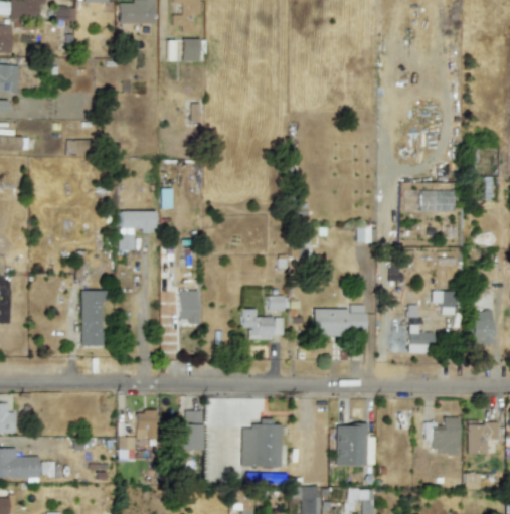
[(0,0),(0,16),(48,18),(48,0),(0,0)]
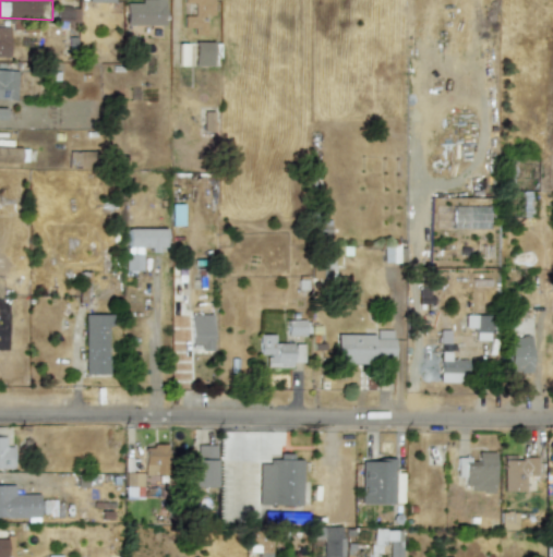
[(131,2),(130,26),(169,26),(169,0),(151,0),(151,2),(131,2)]
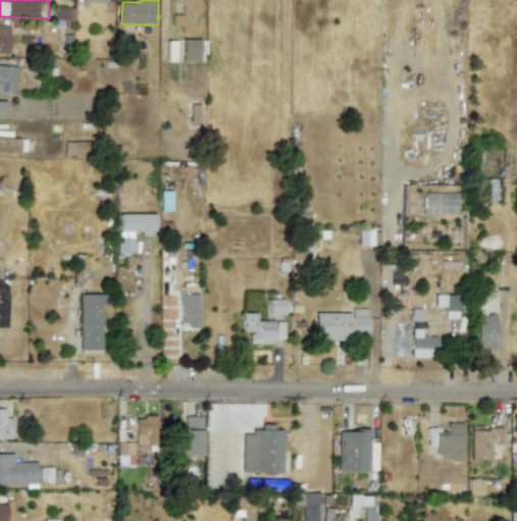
[(197,34),(197,14),(203,14),(203,0),(175,0),(175,3),(186,3),(186,16),(175,16),(175,28),(186,28),(186,34),(197,34)]
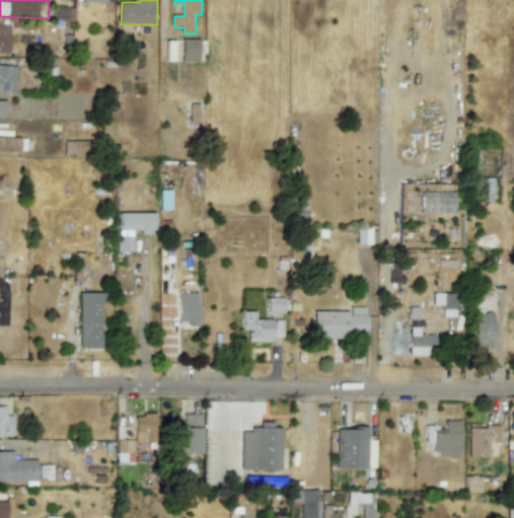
[(77,21),(78,7),(57,7),(57,20),(77,21)]
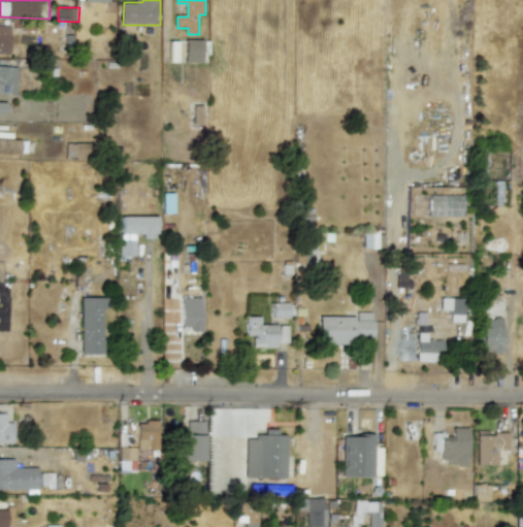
[(0,54),(12,55),(13,27),(0,26),(0,54)]
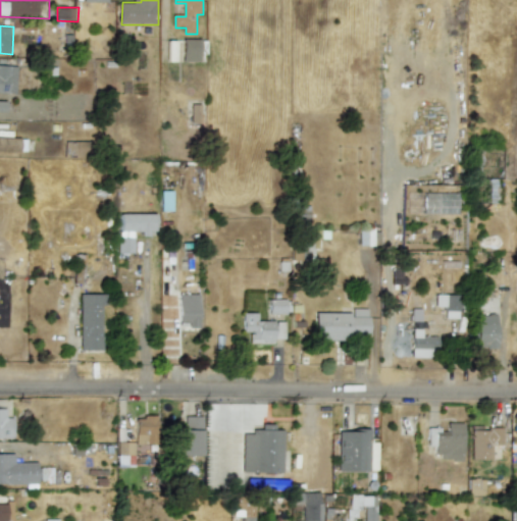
[(203,63),(203,40),(186,40),(186,62),(203,63)]
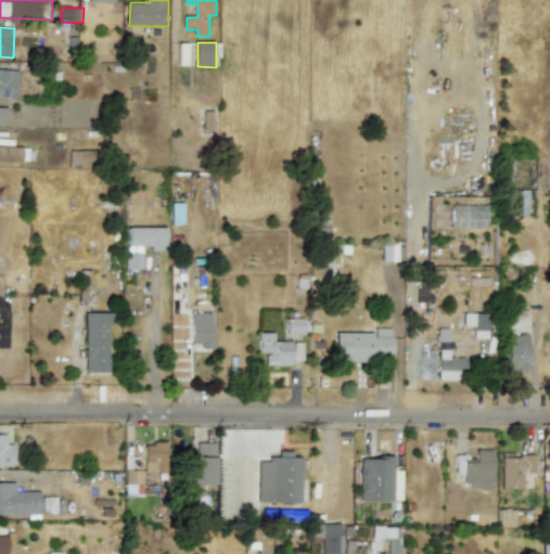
[(181,66),(190,66),(191,44),(182,44),(181,66)]
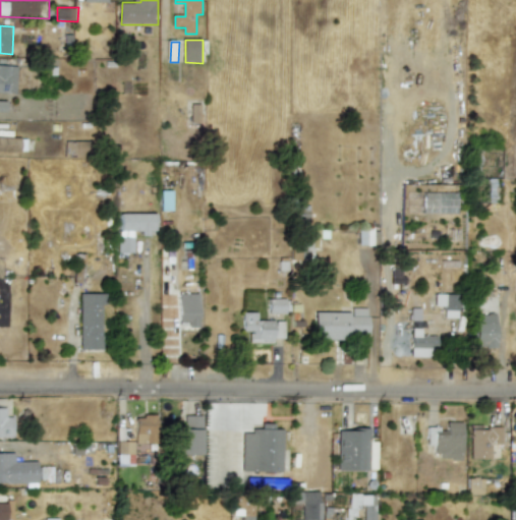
[(0,93),(19,94),(19,66),(0,65),(0,93)]
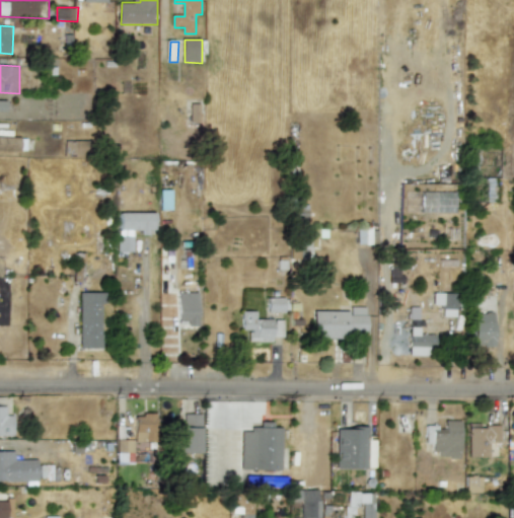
[(9,101),(0,100),(0,112),(9,113),(9,101)]
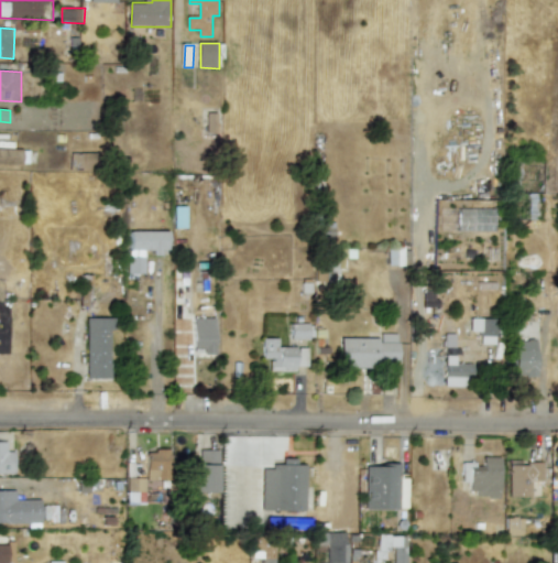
[(210,133),(220,133),(220,114),(209,114),(210,133)]
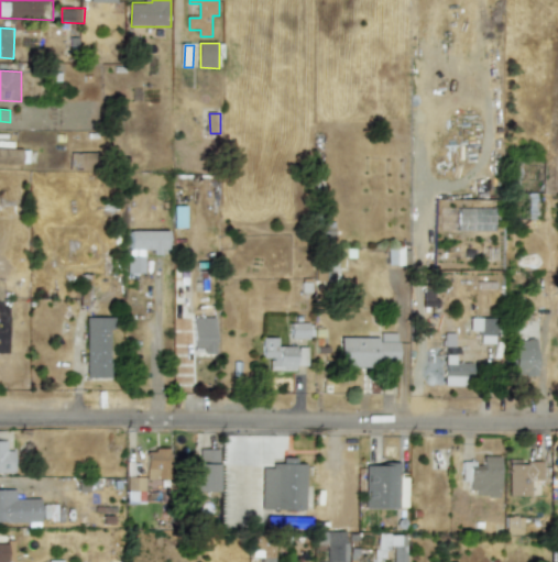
[(32,151),(20,151),(19,164),(31,164),(32,151)]
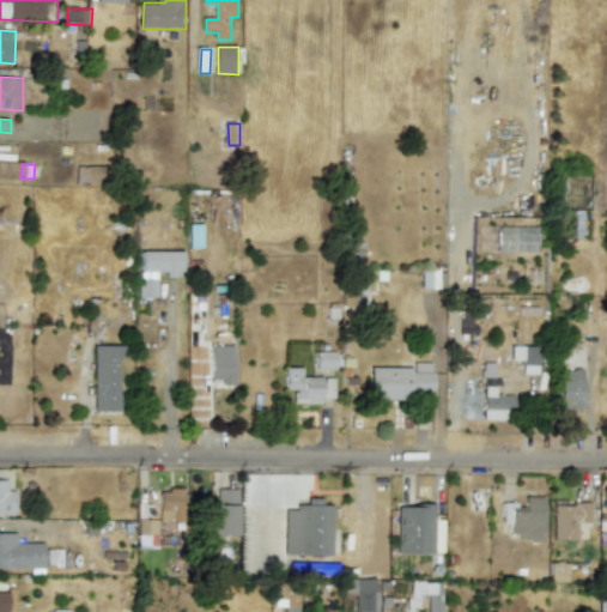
[(104,168),(80,167),(80,186),(103,186),(104,168)]
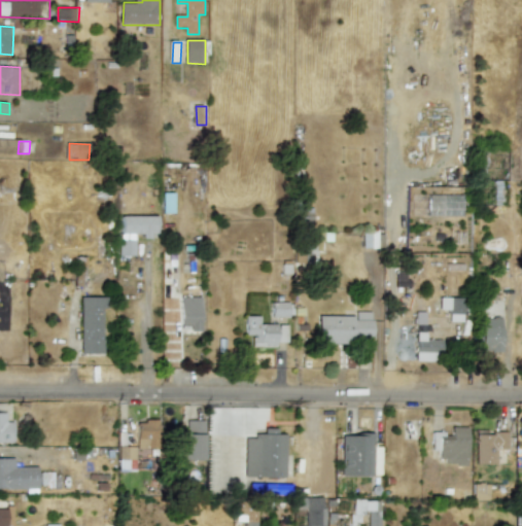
[(166,214),(177,214),(178,194),(166,194),(166,214)]
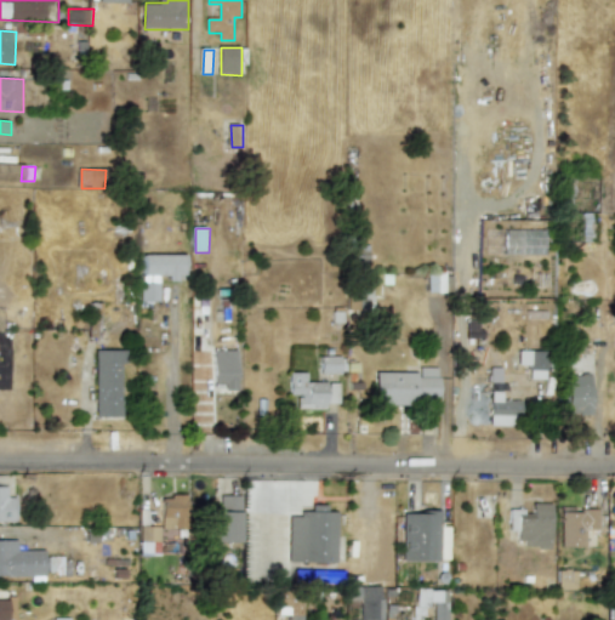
[(373,246),(353,245),(353,260),(371,261),(373,246)]
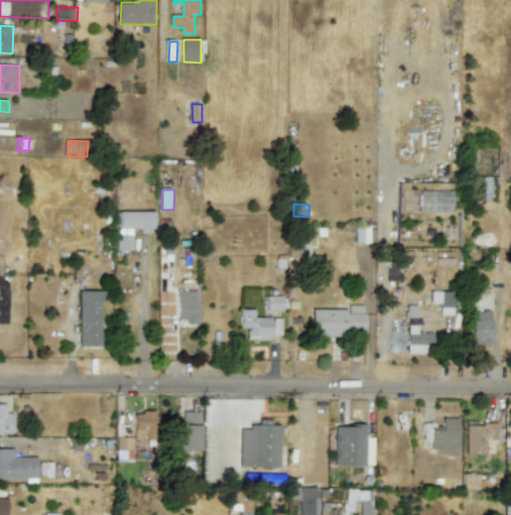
[(156,212),(122,213),(122,231),(142,231),(142,232),(157,232),(156,212)]
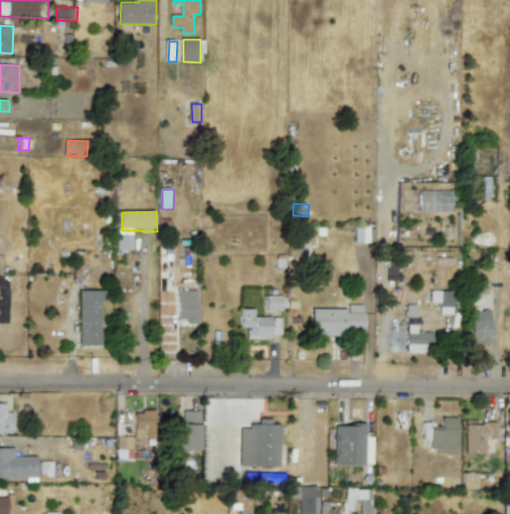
[(356,242),(370,243),(370,227),(356,226),(356,242)]
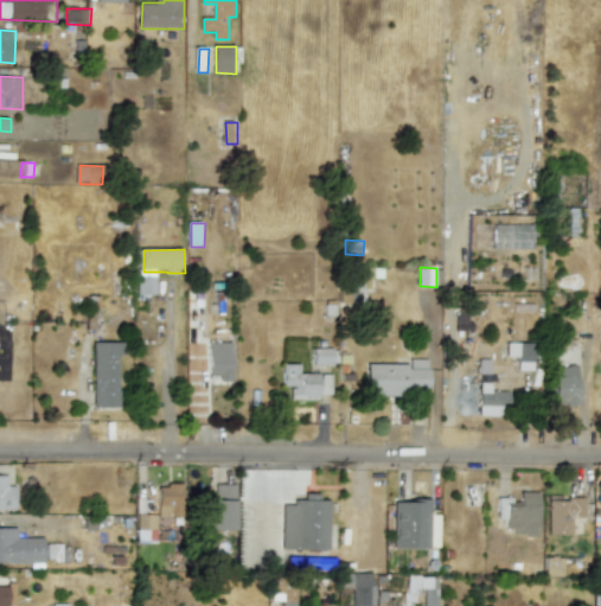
[(352,304),(369,305),(370,291),(377,292),(378,275),(375,275),(376,269),(362,268),(360,279),(355,279),(352,304)]
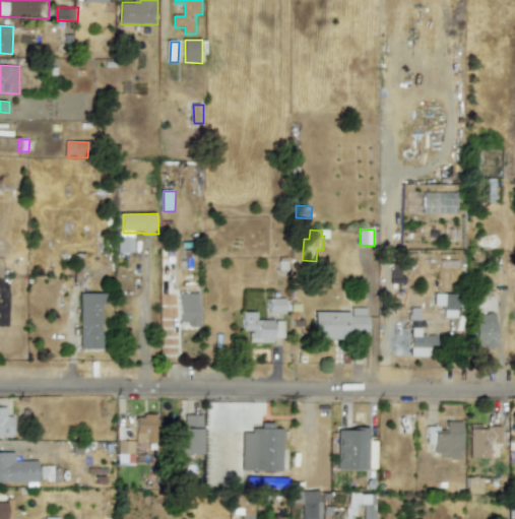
[(121,252),(136,253),(136,238),(121,238),(121,252)]
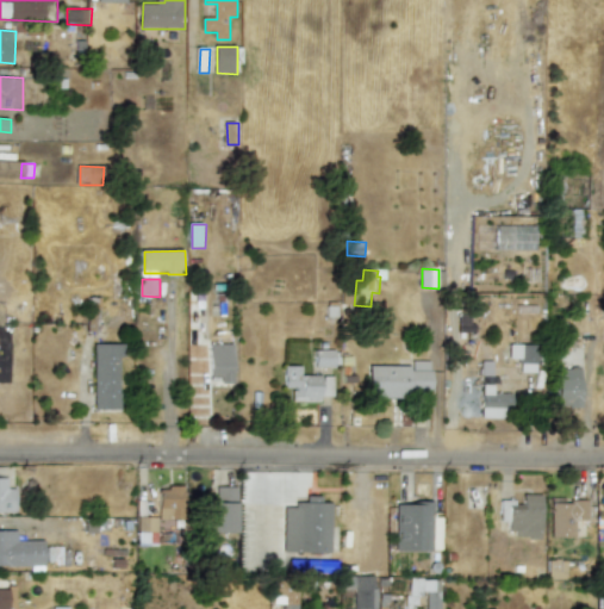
[(342,317),(341,304),(331,304),(331,317),(342,317)]
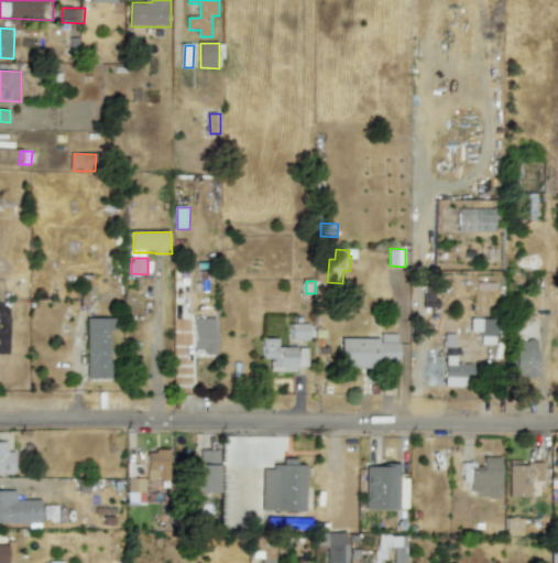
[(112,333),(119,332),(118,318),(89,320),(91,380),(113,379),(112,333)]
